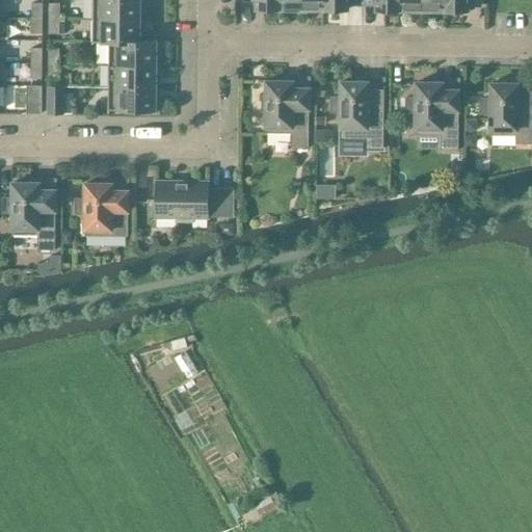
[(91,0),(91,19),(141,19),(141,5),(139,5),(139,0),(91,0)]
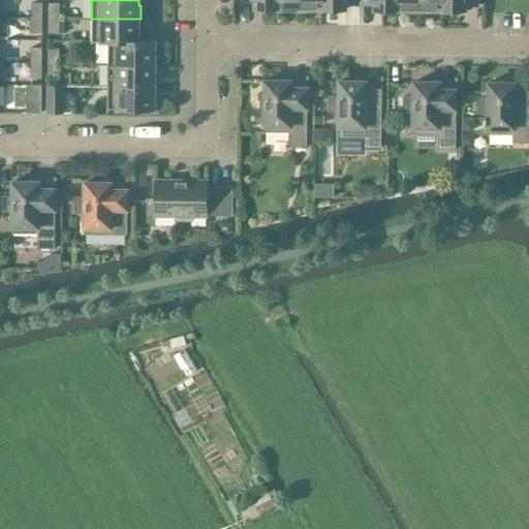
[(254,8),(278,8),(277,0),(240,0),(240,2),(254,2),(254,8)]
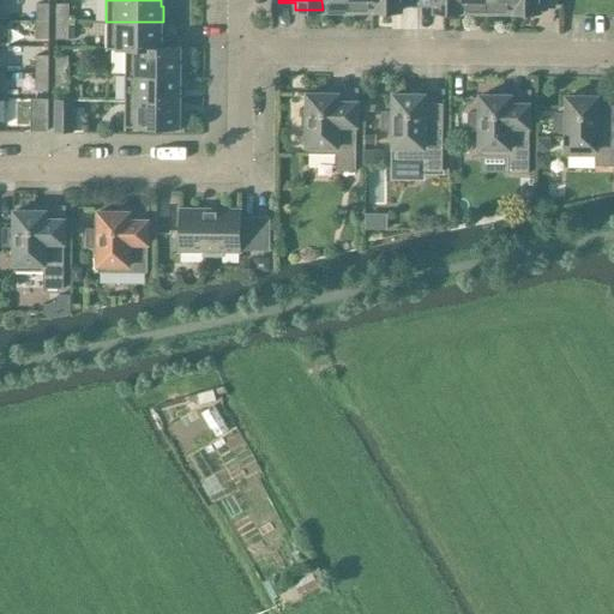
[(321,0),(323,10),(348,11),(348,0),(321,0)]
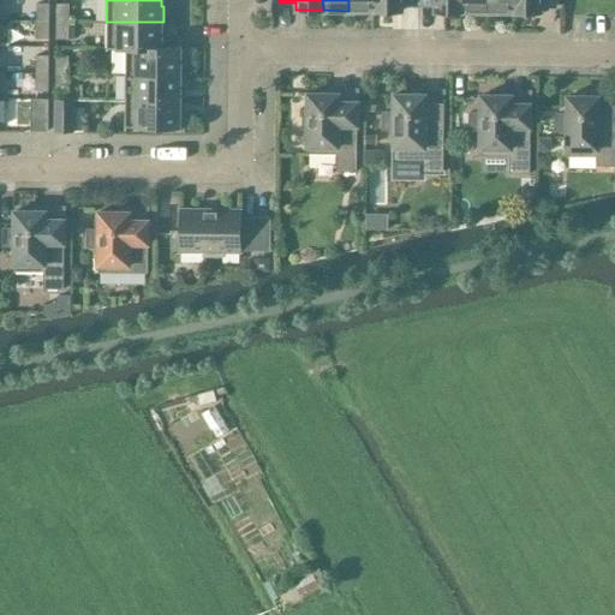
[(348,0),(348,11),(375,11),(375,0),(348,0)]
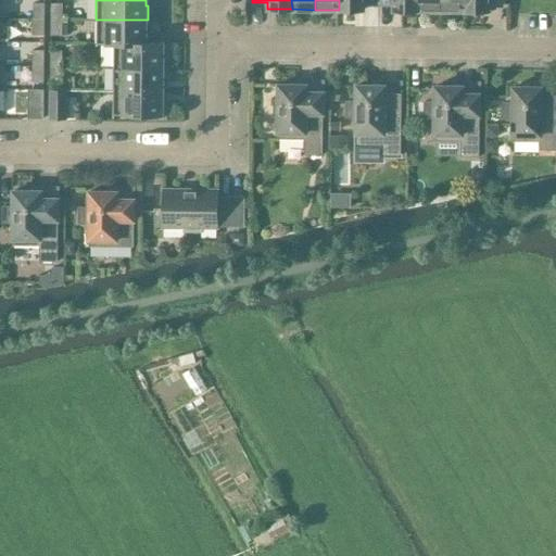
[(363,3),(378,3),(378,0),(339,0),(339,10),(363,10),(363,3)]
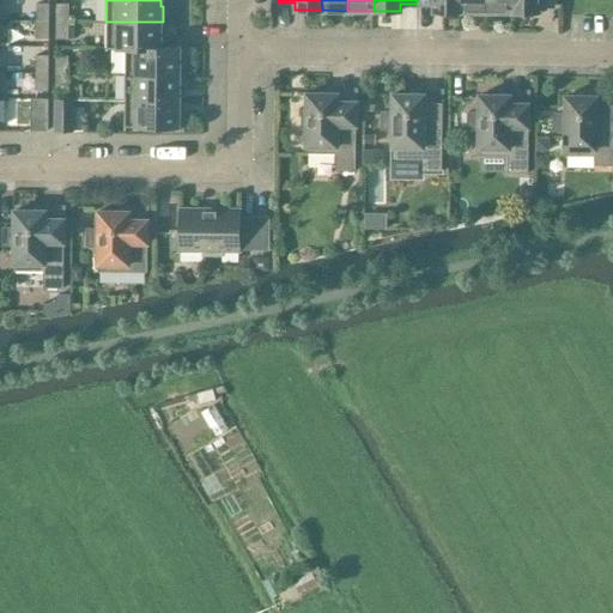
[(434,11),(460,11),(460,0),(417,0),(417,4),(434,4),(434,11)]
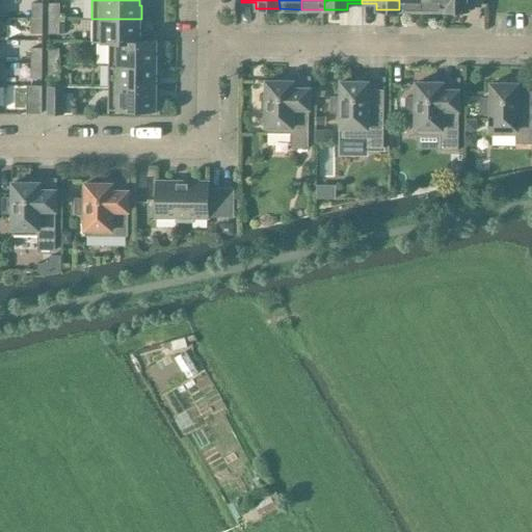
[(399,0),(399,9),(422,9),(422,0),(399,0)]
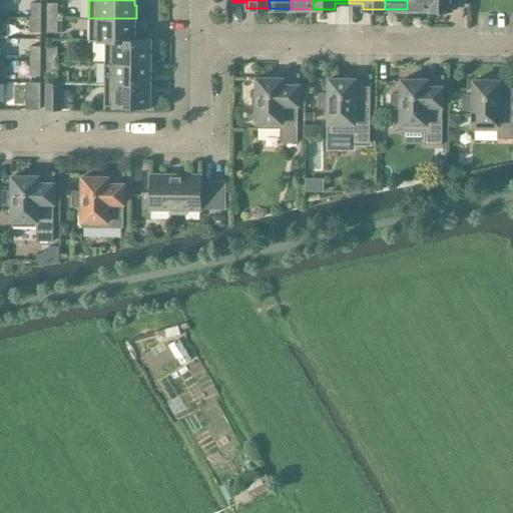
[(407,0),(407,9),(429,10),(428,0),(407,0)]
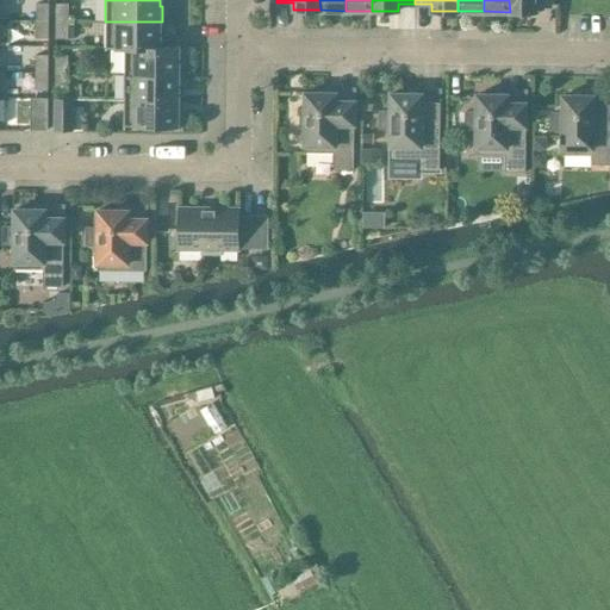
[(509,0),(510,12),(536,12),(536,5),(554,5),(553,0),(509,0)]
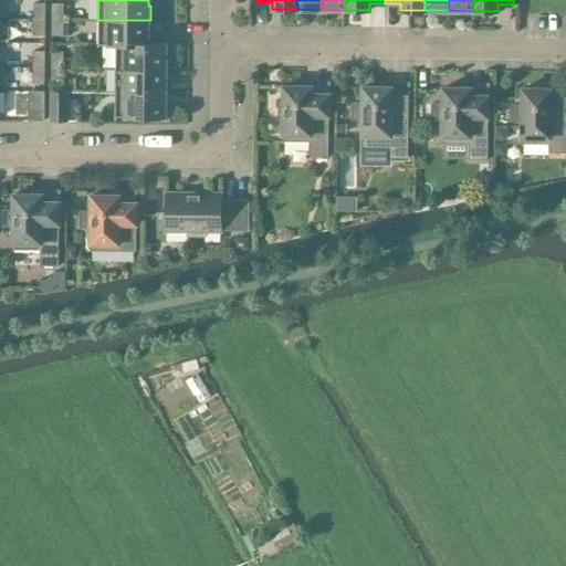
[(33,3),(33,19),(45,19),(45,3),(33,3)]
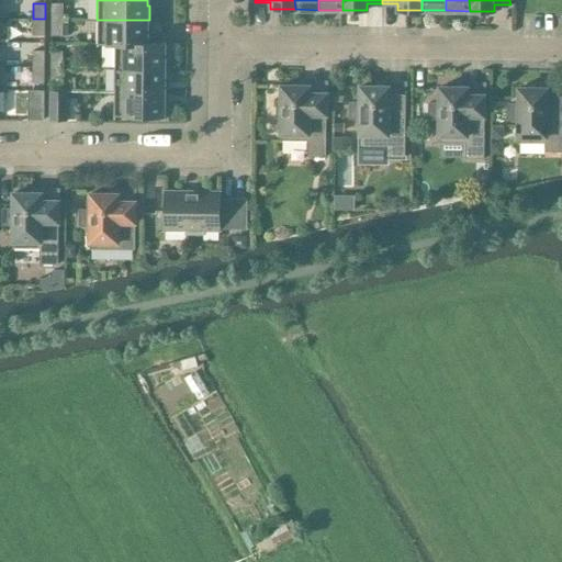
[(52,3),(52,19),(63,19),(63,3),(52,3)]
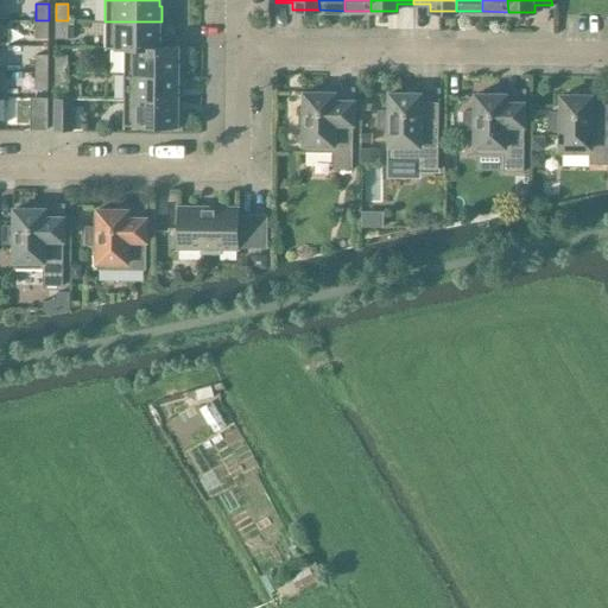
[(49,20),(36,20),(36,38),(48,38),(49,20)]
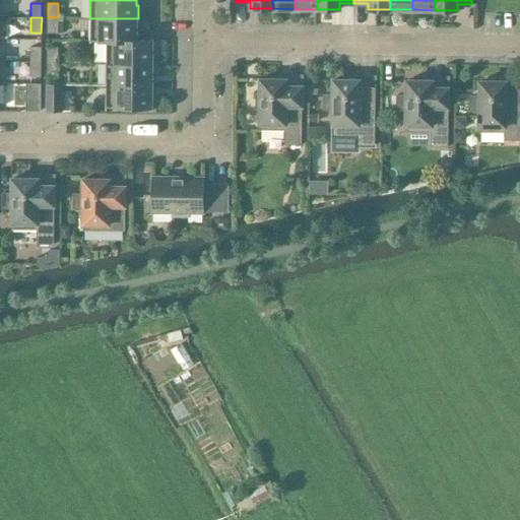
[(58,17),(48,17),(48,33),(58,33),(58,17)]
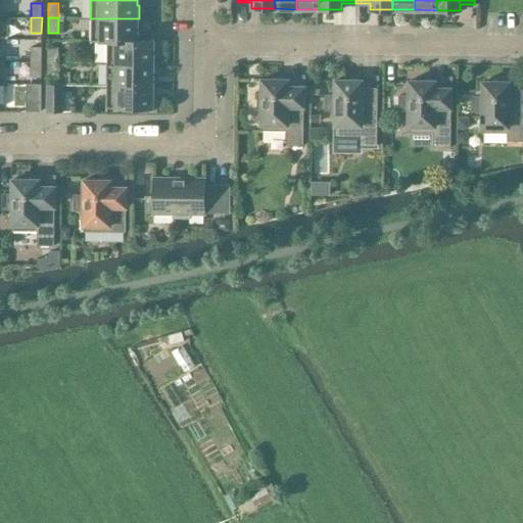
[(92,41),(106,41),(137,41),(137,40),(137,32),(139,32),(139,18),(90,18),(90,42),(92,42),(92,41)]
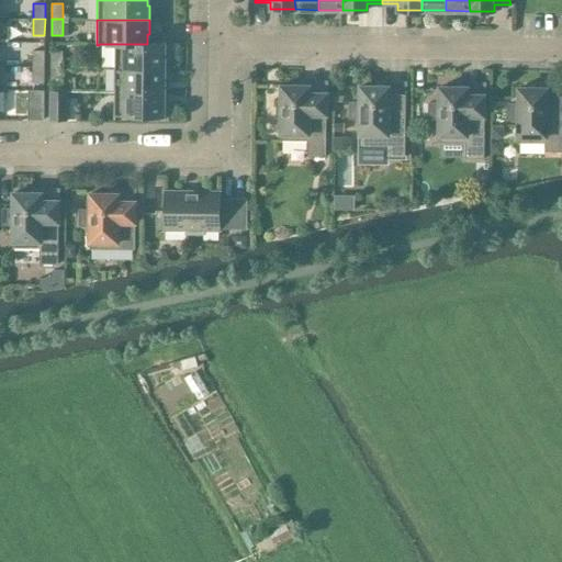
[(114,44),(114,67),(167,68),(167,54),(165,54),(165,42),(163,42),(163,43),(147,43),(147,44),(114,44)]
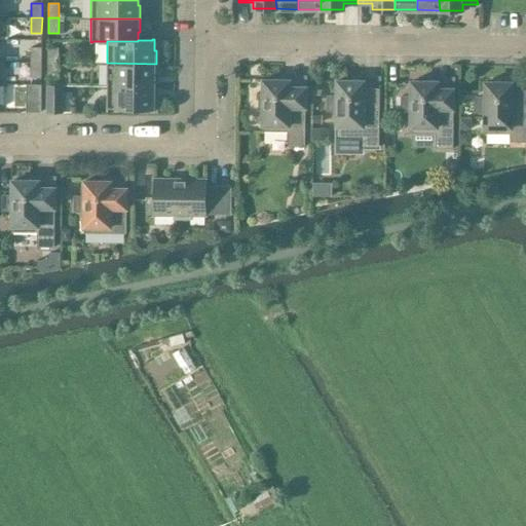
[(31,47),(31,63),(41,63),(41,47),(31,47)]
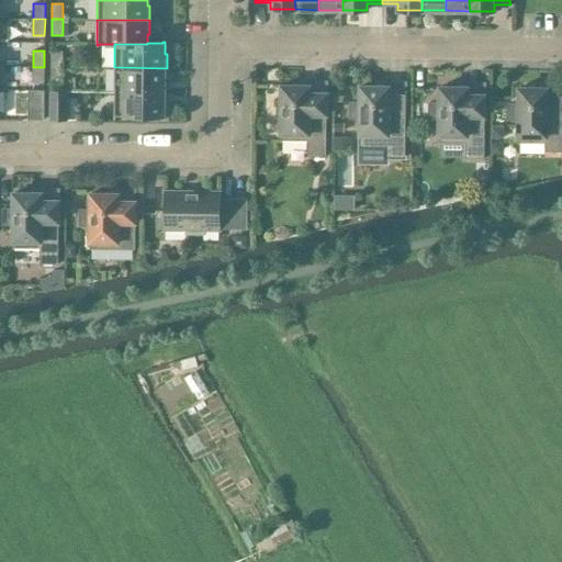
[(51,51),(51,67),(63,67),(63,51),(51,51)]
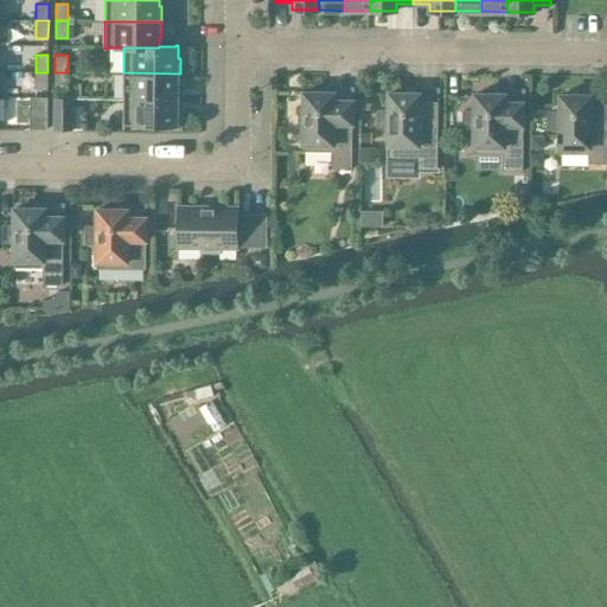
[(48,72),(36,72),(36,89),(48,89),(48,72)]
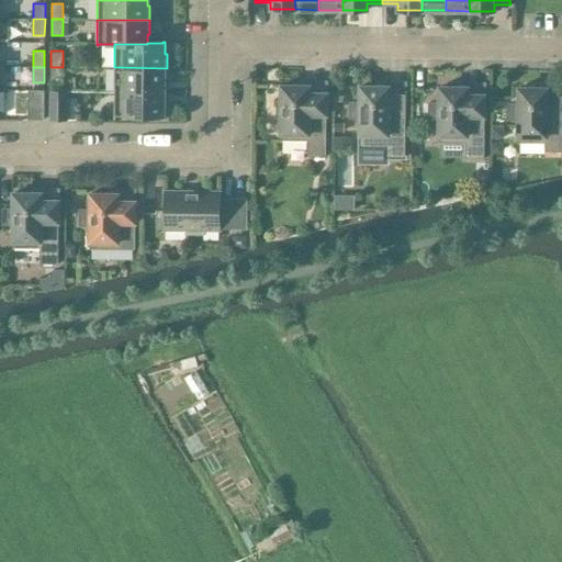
[(63,67),(51,67),(51,82),(62,82),(63,67)]
